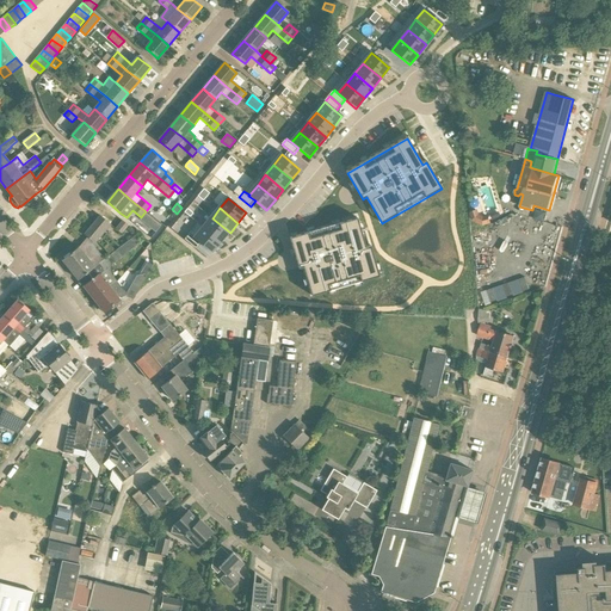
[(477,216),(475,211),(470,213),(473,220),(482,226),(489,223),(488,217),(482,220),(477,216)]
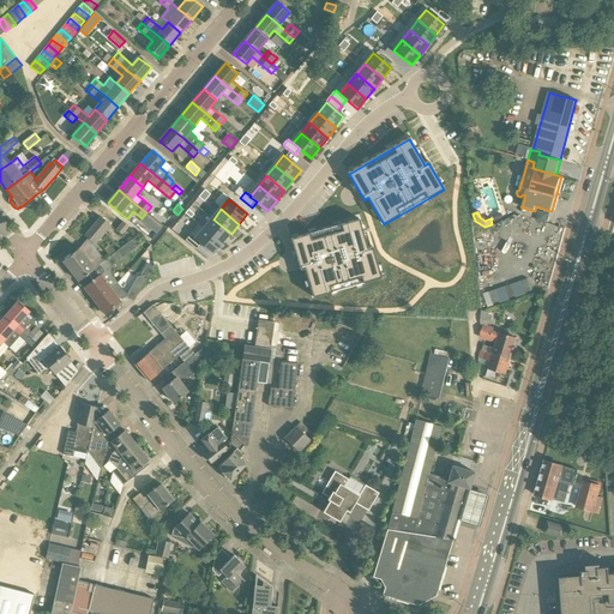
[(79,282),(104,262),(96,250),(98,246),(96,245),(112,226),(101,217),(85,236),(89,239),(79,250),(79,248),(71,256),(70,254),(65,259),(65,260),(64,262),(79,282)]
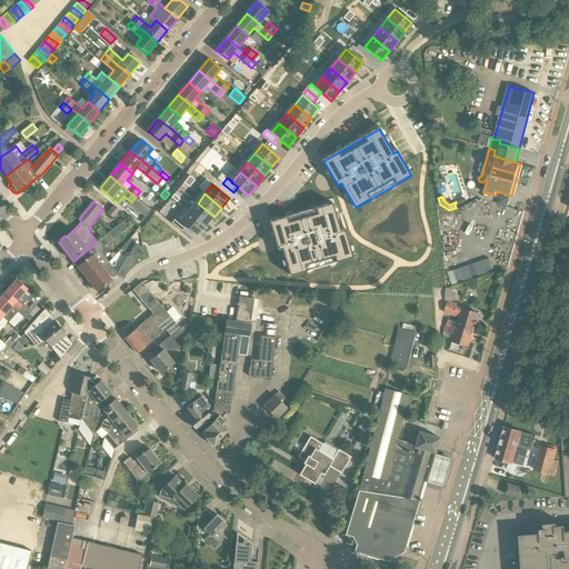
[(198,203),(190,212),(207,227),(215,217),(198,203)]
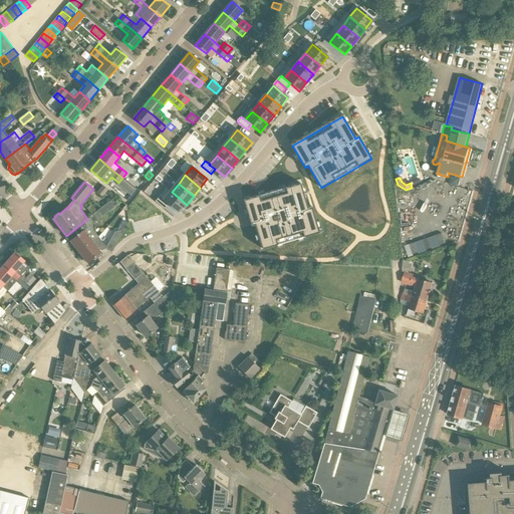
[(300,185),(245,202),(252,226),(256,225),(263,250),(319,233),(311,208),(308,209),(300,185)]
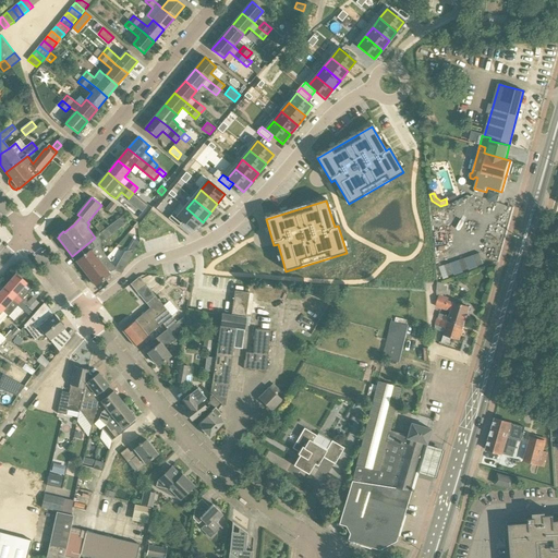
[(136,208),(142,211),(146,206),(142,202),(136,208)]
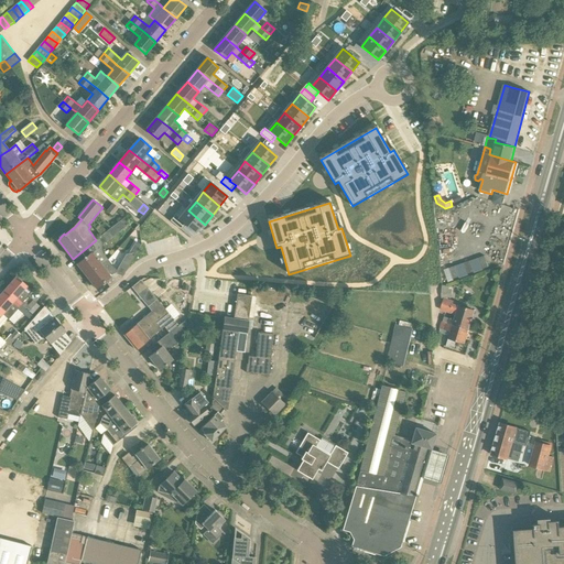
[(181,220),(197,234),(205,225),(188,210),(181,220)]
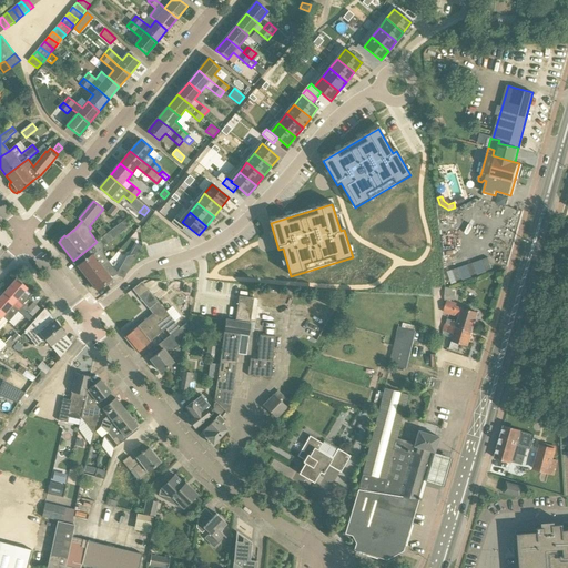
[(189,227),(182,222),(178,219),(173,224),(184,233),(189,227)]
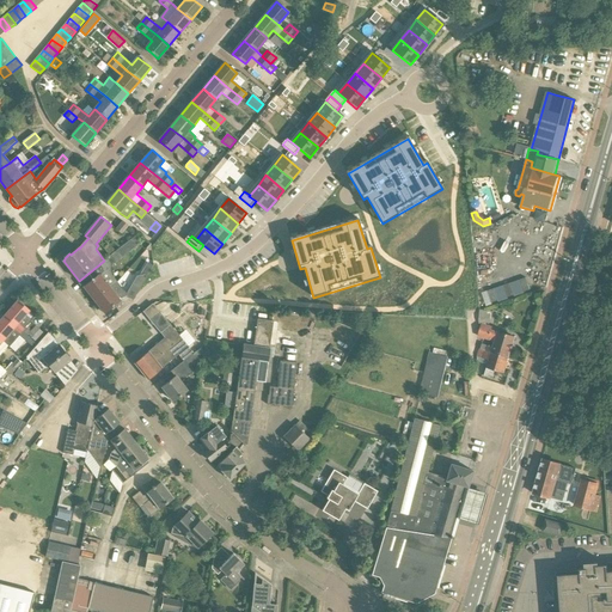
[(127,243),(104,261),(79,281),(95,300),(115,283),(108,275),(111,273),(109,269),(132,249),(127,243)]
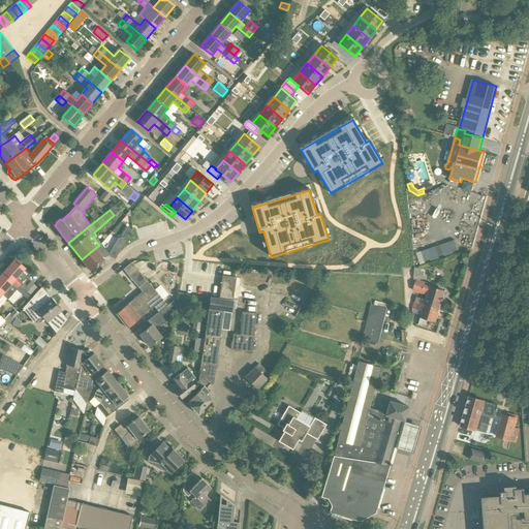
[(99,245),(82,259),(90,271),(110,255),(115,260),(127,239),(124,237),(118,238),(107,255),(99,245)]
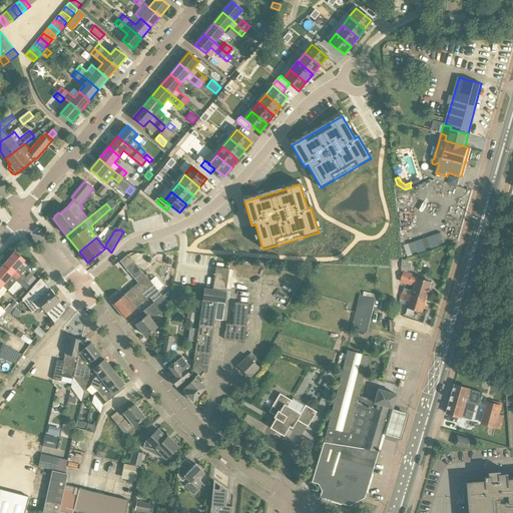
[(4,265),(19,278),(21,275),(30,265),(15,252),(4,265)]
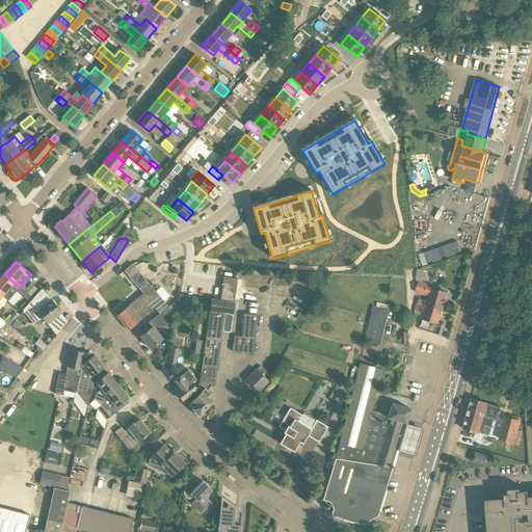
[(116,316),(122,323),(129,317),(128,316),(134,312),(135,314),(144,307),(143,306),(151,300),(151,301),(159,294),(134,264),(126,271),(144,295),(116,316)]
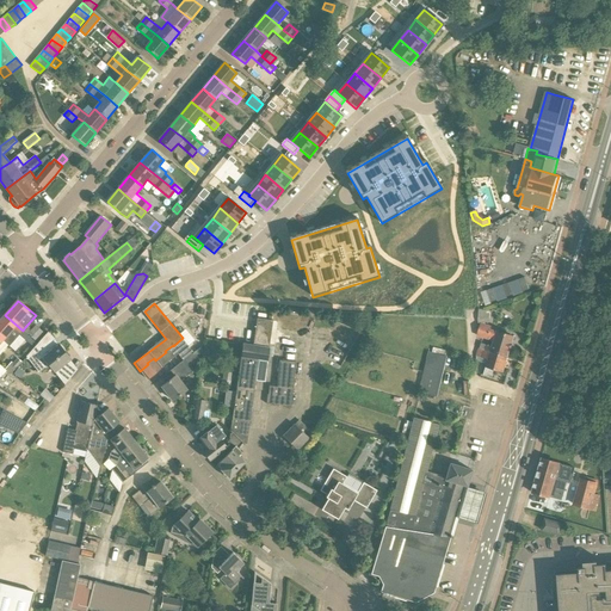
[(277,346),(281,322),(282,314),(273,313),(272,321),(258,320),(254,346),(244,345),(232,432),(244,444),(247,445),(255,383),(266,384),(270,353),(273,353),(275,345),(277,346)]
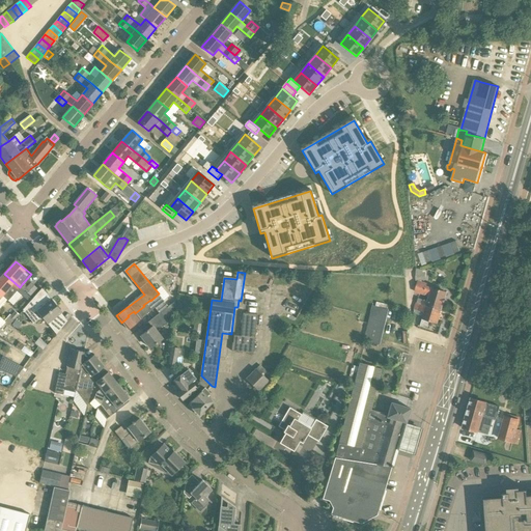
[(24,291),(20,287),(4,274),(0,279),(0,294),(2,296),(8,301),(17,291),(27,301),(30,297),(24,291)]
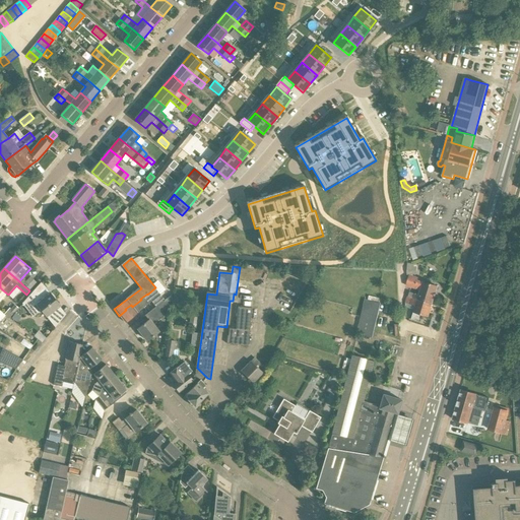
[(408,297),(433,305),(438,287),(417,280),(418,278),(409,275),(406,285),(420,290),(419,296),(410,293),(408,297)]
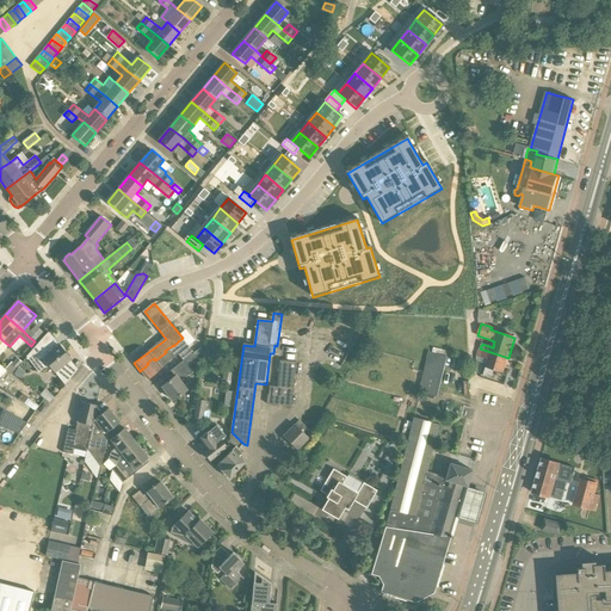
[(30,332),(28,334),(35,341),(43,332),(36,326),(30,332)]
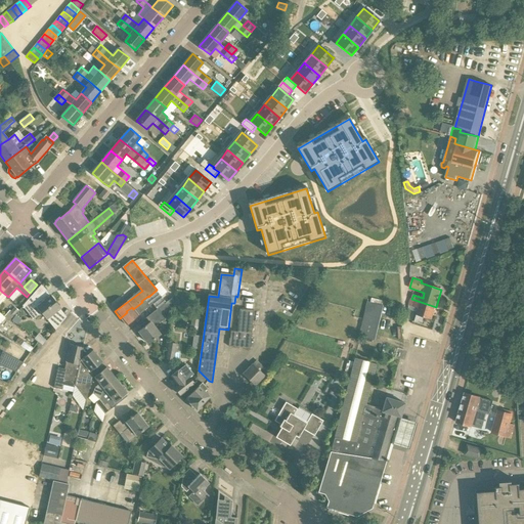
[(50,297),(41,285),(23,306),(29,314),(31,312),(35,318),(42,313),(55,331),(63,321),(56,312),(60,308),(51,296),(50,297)]
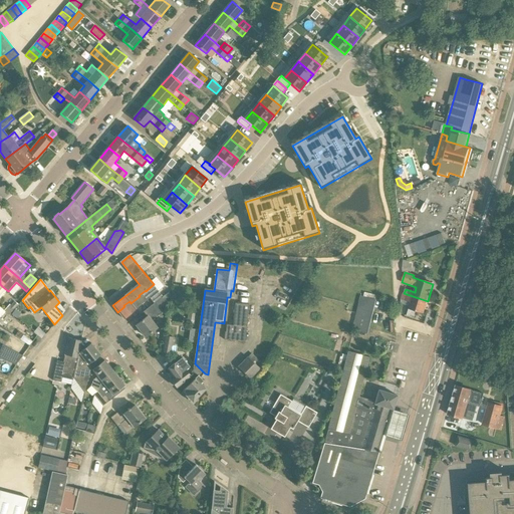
[(124,306),(117,312),(124,319),(137,310),(151,298),(154,303),(162,296),(154,284),(146,291),(146,290),(139,295),(140,296),(131,303),(130,301),(123,305),(124,306)]
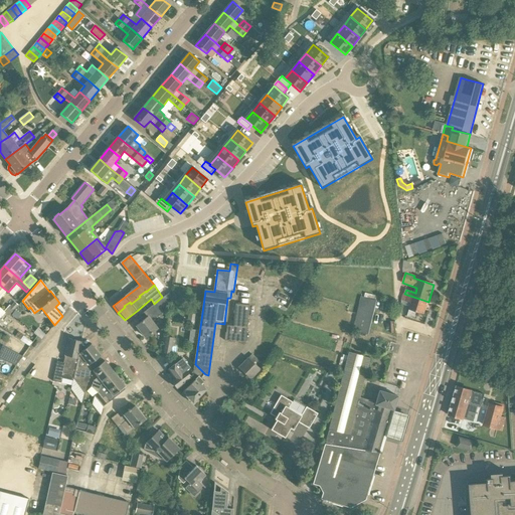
[(428,302),(404,294),(401,293),(402,305),(405,306),(407,301),(412,302),(407,316),(414,319),(417,311),(424,313),(428,302)]
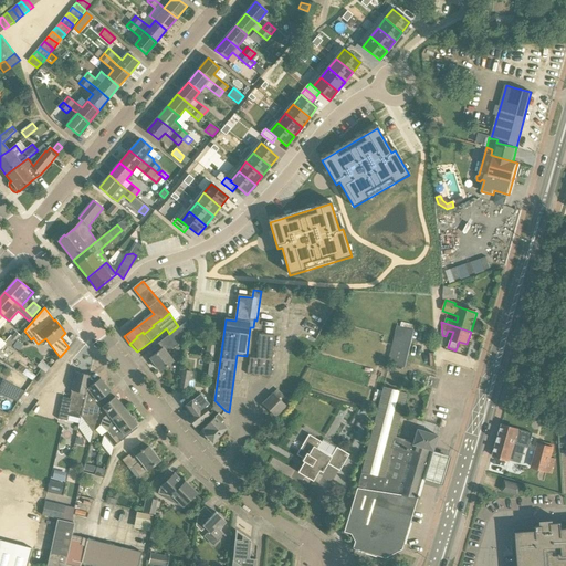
[(178,326),(169,334),(161,341),(166,346),(163,348),(150,358),(160,371),(174,362),(167,354),(180,343),(177,339),(184,333),(178,326)]
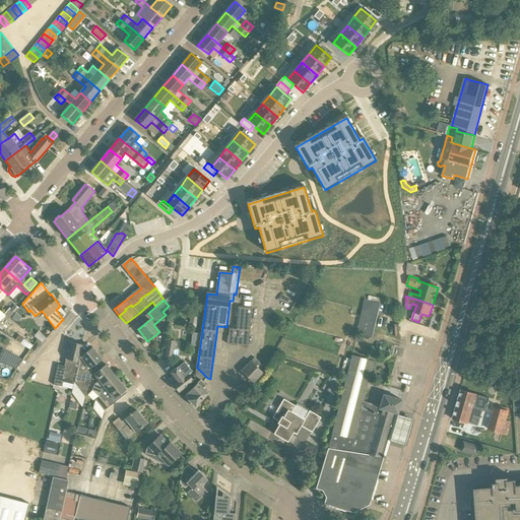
[(380,304),(364,300),(355,333),(372,337),(380,304)]
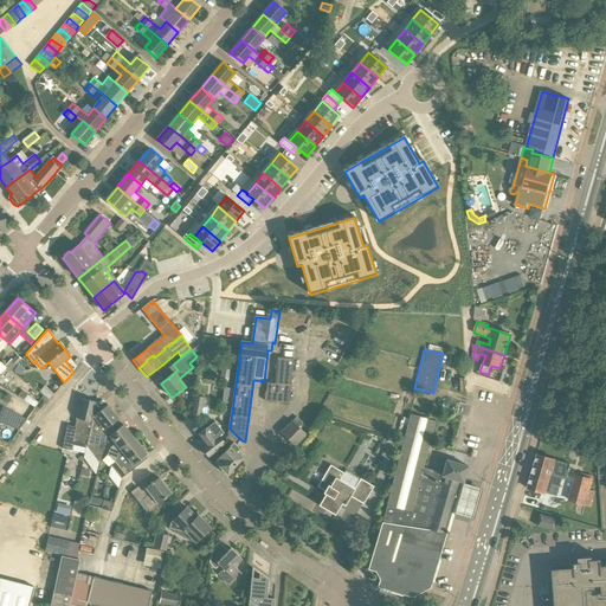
[(12,359),(5,367),(7,368),(10,372),(12,369),(21,359),(17,355),(13,360),(12,359)]
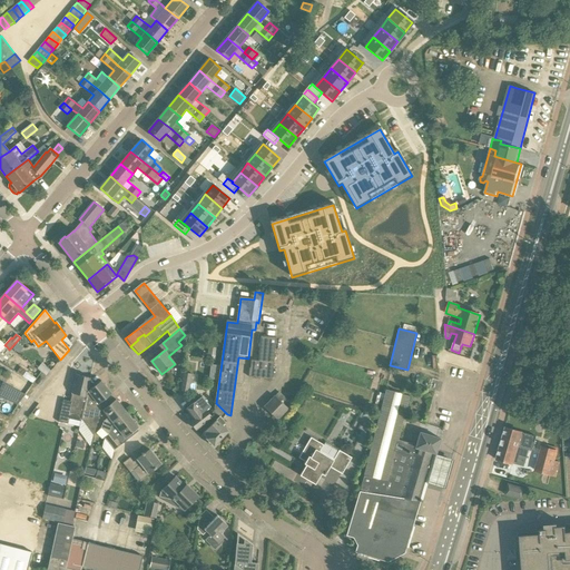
[(273,380),(276,338),(262,336),(258,361),(252,361),(251,369),(249,369),(249,377),(273,380)]
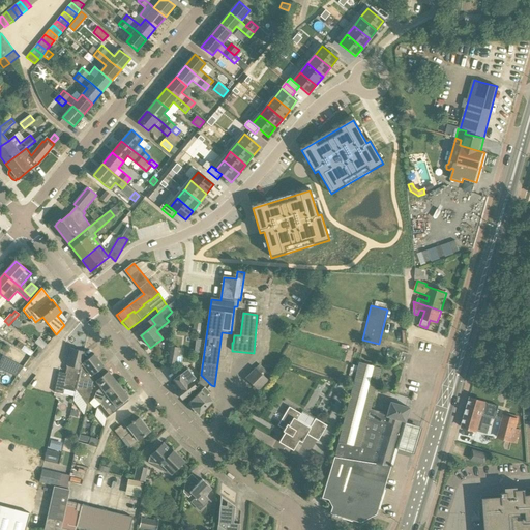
[(16,319),(12,324),(11,324),(18,328),(22,323),(16,319)]
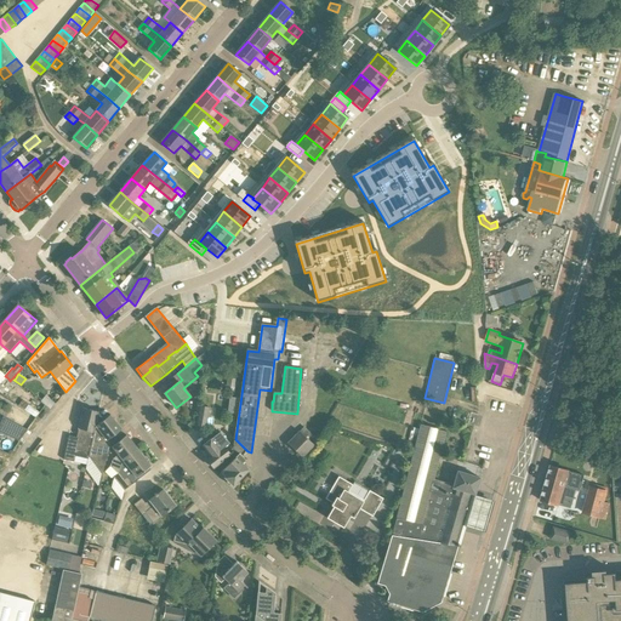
[(237,380),(228,377),(226,391),(234,393),(237,380)]
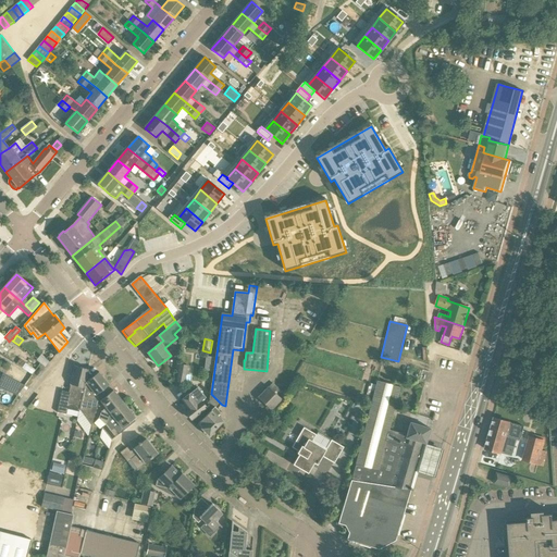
[(188,366),(178,364),(175,382),(185,383),(188,366)]
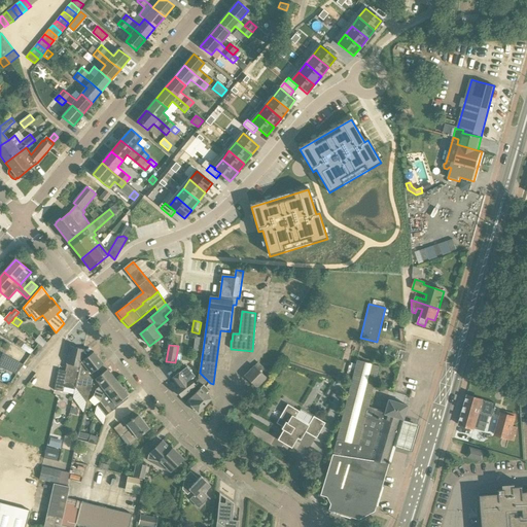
[(71,347),(65,372),(59,370),(55,390),(63,392),(64,387),(75,389),(75,387),(79,370),(80,366),(81,362),(83,350),(71,347)]
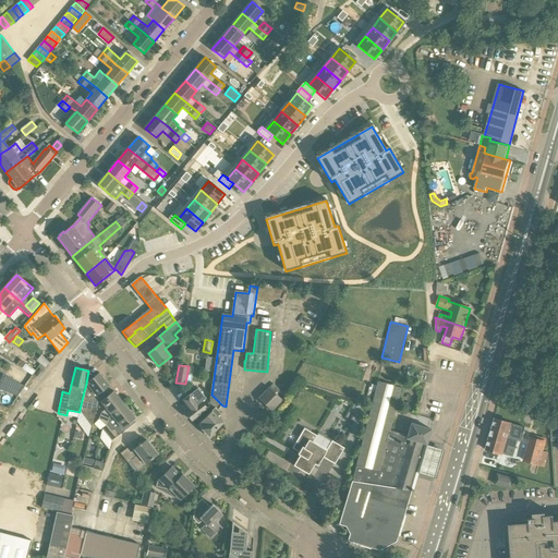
[(99,373),(86,384),(85,388),(84,391),(80,410),(92,426),(96,414),(99,400),(100,400),(97,396),(109,386),(99,373)]
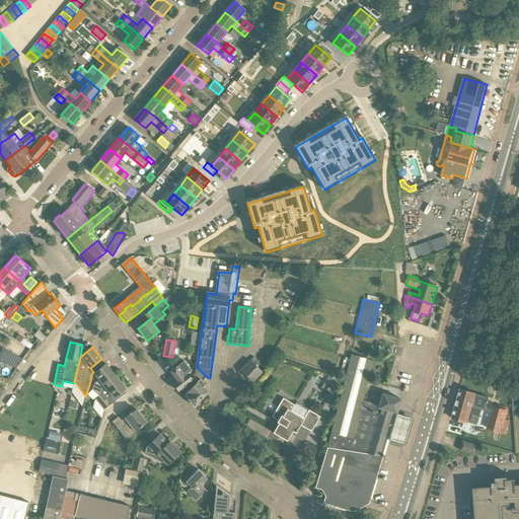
[(0,361),(15,369),(22,359),(3,349),(0,354),(0,361)]
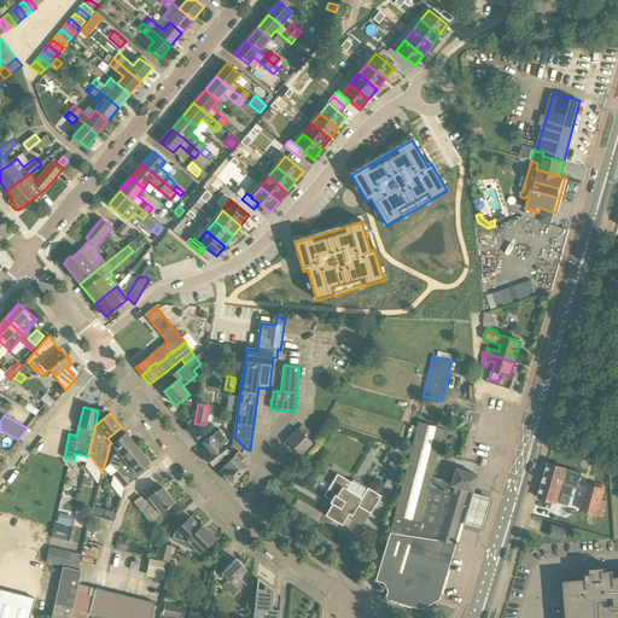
[(450,485),(447,484),(447,482),(432,477),(445,430),(420,423),(375,581),(383,583),(388,592),(385,599),(420,610),(438,600),(455,543),(458,544),(458,542),(455,542),(471,491),(450,485)]
